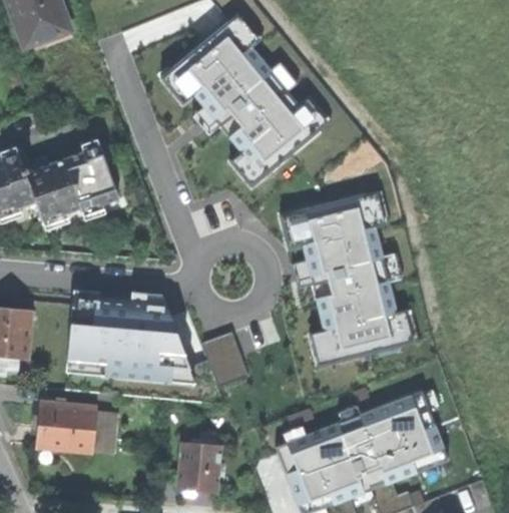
[(2,0),(20,47),(30,43),(32,50),(68,36),(54,0),(2,0)]
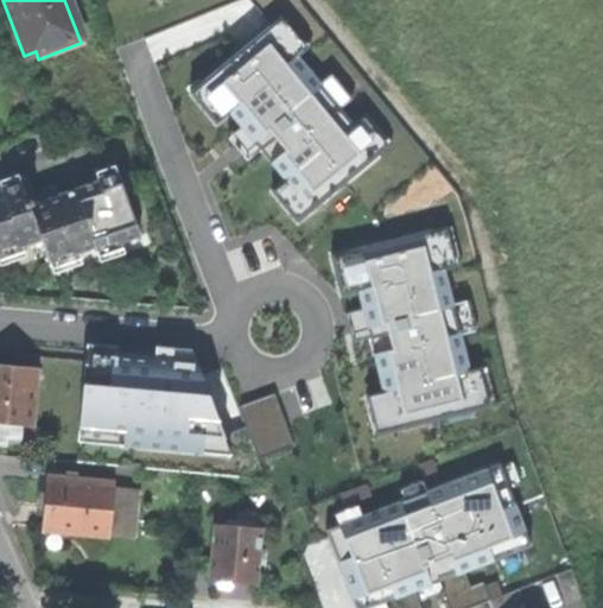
[(298,6),(196,81),(273,184),(268,188),(292,220),(398,141),(387,126),(376,134),(315,50),(325,43),(298,6)]
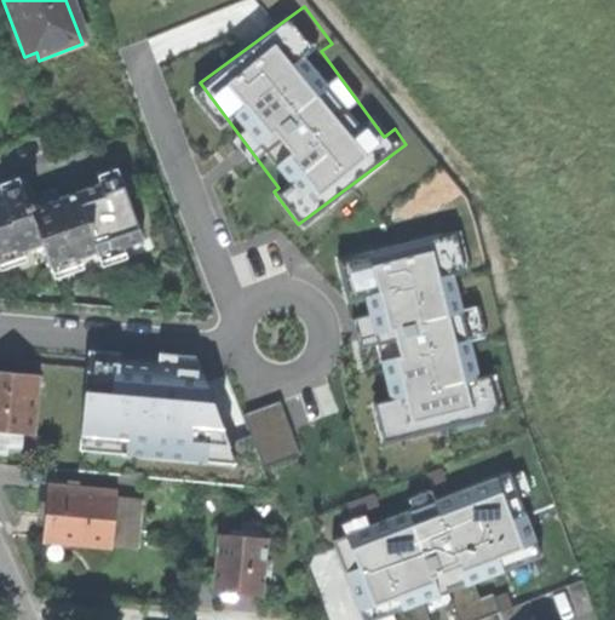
[(93,248),(136,230),(109,170),(59,191),(24,206),(22,202),(18,204),(10,185),(0,189),(0,254),(35,240),(45,263),(91,244),(93,248)]
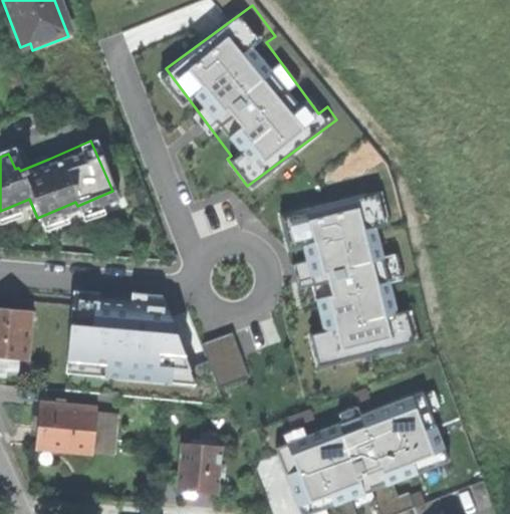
[(387,189),(294,209),(327,360),(429,338),(422,305),(412,307),(387,189)]
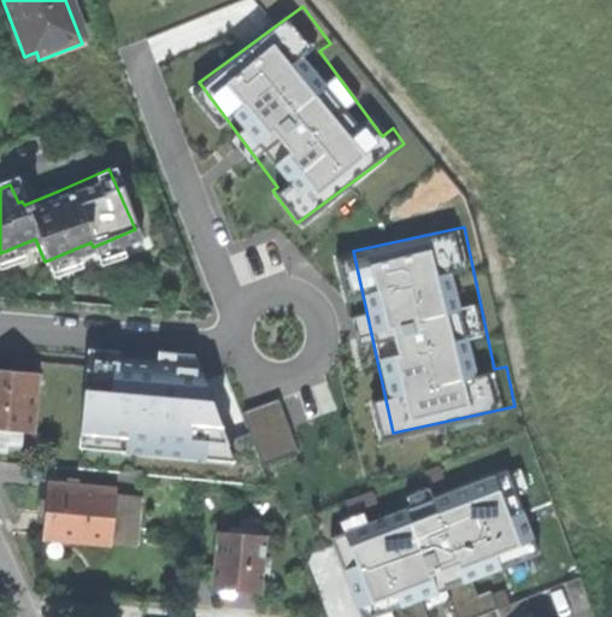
[(154,250),(168,244),(163,231),(149,236),(154,250)]
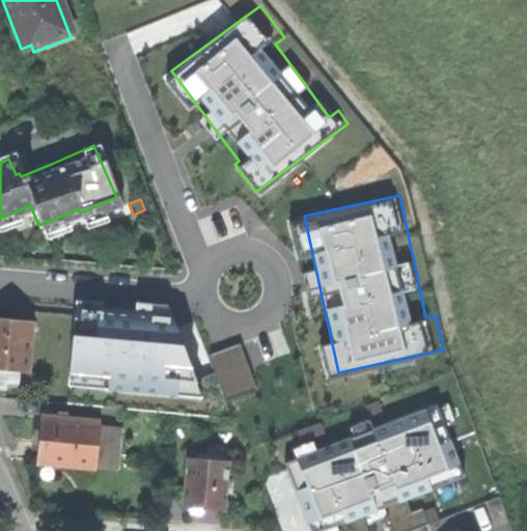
[(75,305),(68,401),(205,410),(207,390),(249,392),(252,346),(221,344),(223,314),(75,305)]
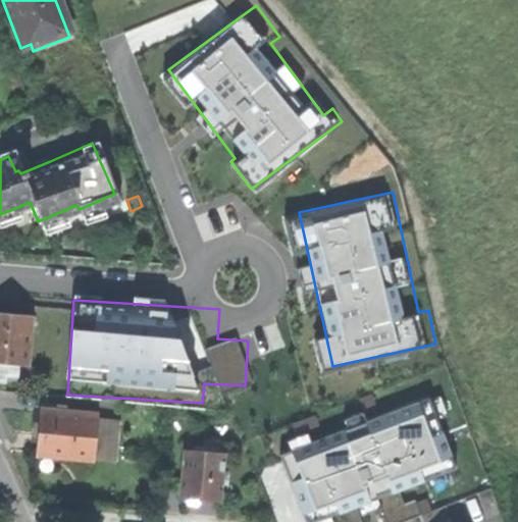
[(0,375),(13,376),(14,365),(22,366),(27,317),(0,314),(0,375)]
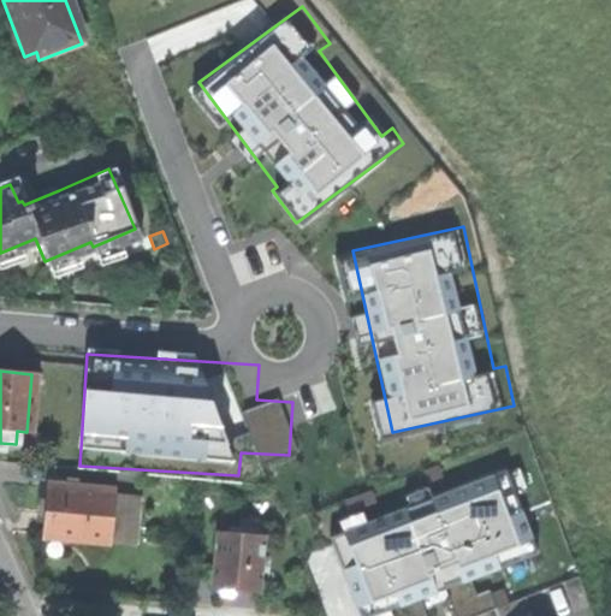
[(384,394),(367,398),(378,438),(395,434),(384,394)]
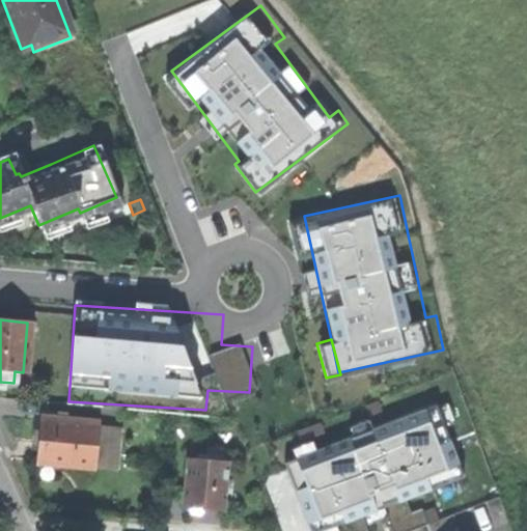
[(307,530),(313,530),(477,477),(451,399),(309,446),(310,452),(284,460),(307,530)]
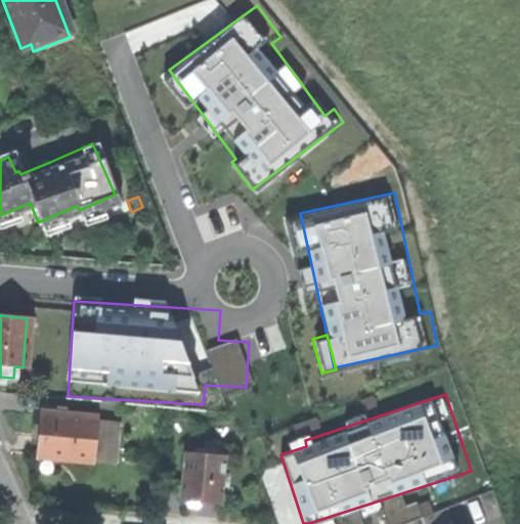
[(91,463),(95,417),(36,411),(33,442),(32,457),(91,463)]
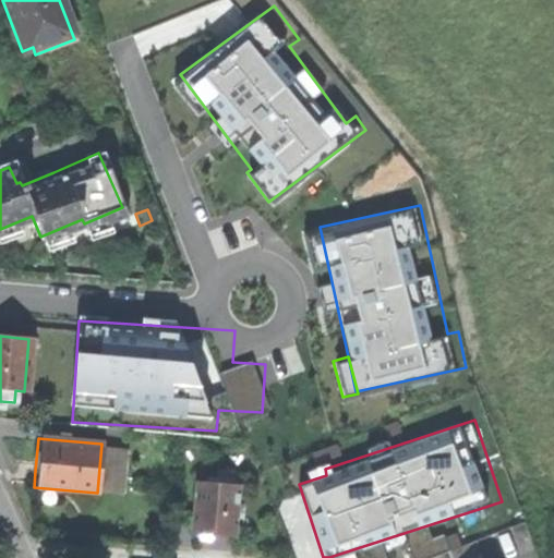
[(207,534),(233,536),(237,484),(193,481),(189,533),(207,534)]
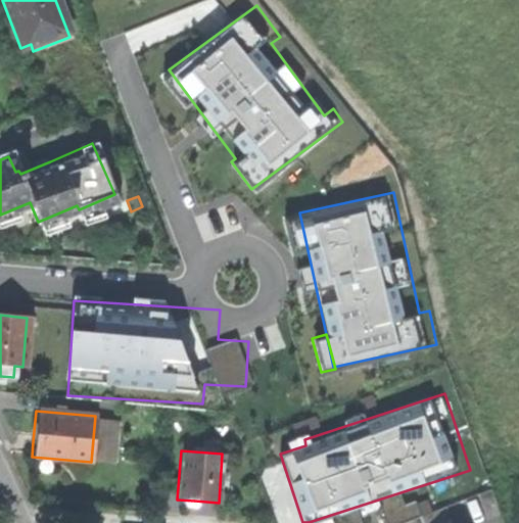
[(485,519),(499,515),(488,487),(475,493),(485,519)]
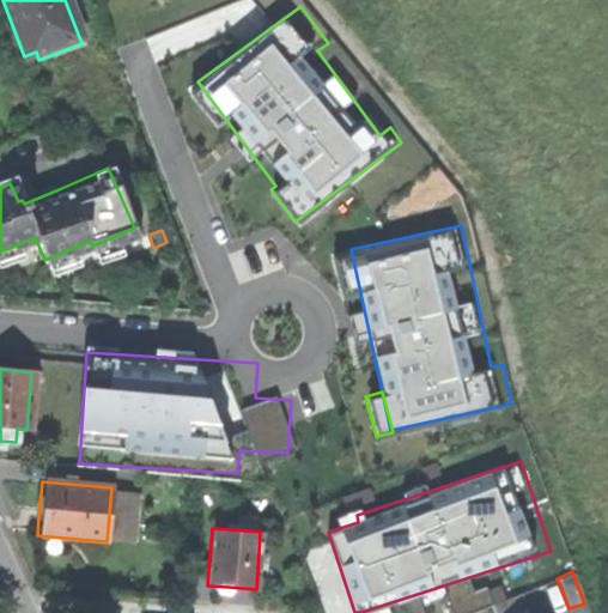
[(520,593),(488,605),(492,612),(516,612),(526,610),(520,593)]
